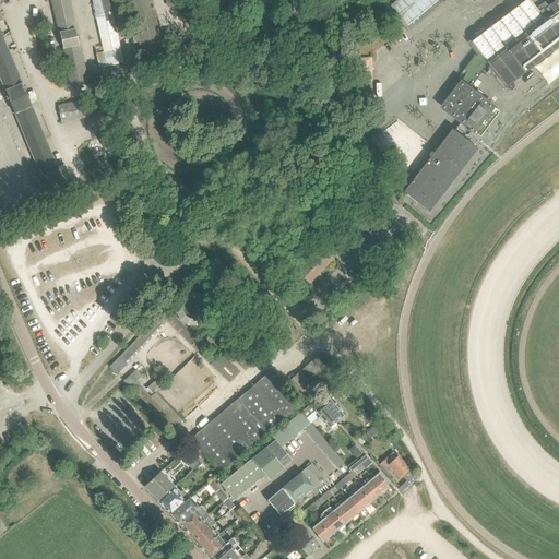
[(0,0),(0,78),(45,187),(61,180),(36,118),(39,117),(37,111),(40,109),(37,100),(30,104),(0,32),(0,22),(4,21),(0,10),(0,4),(6,0),(0,0)]
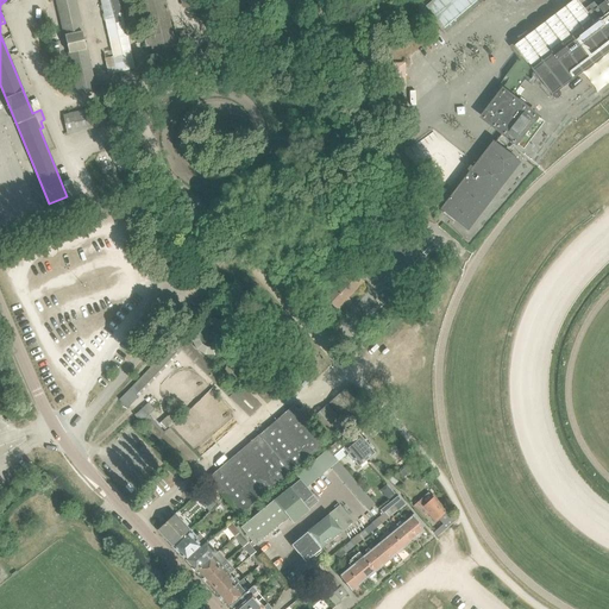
[(95,92),(79,16),(75,2),(74,0),(56,0),(69,54),(77,95),(95,92)]
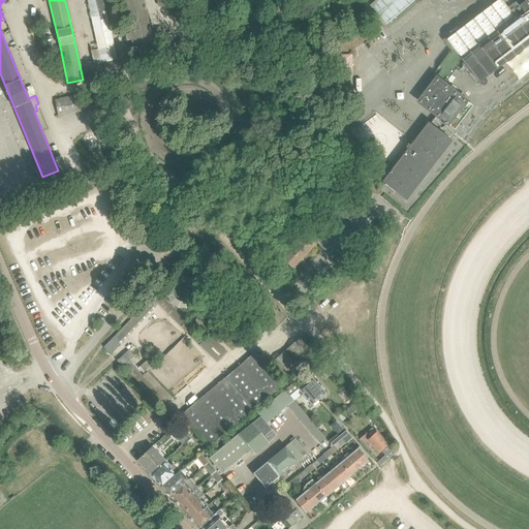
[(102,0),(87,0),(90,9),(99,54),(92,56),(93,64),(94,67),(117,60),(102,0)]
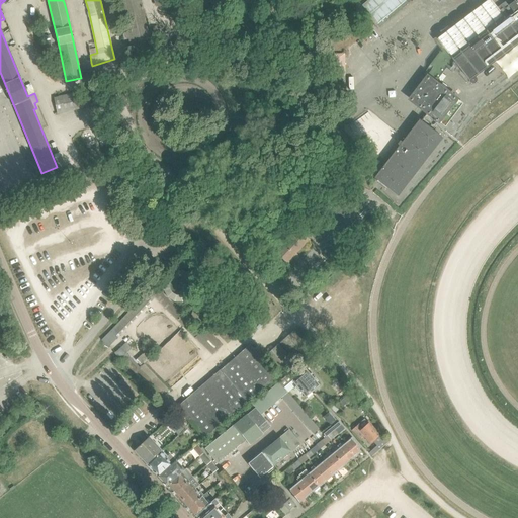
[(378,24),(407,1),(406,0),(368,0),(362,5),(378,24)]
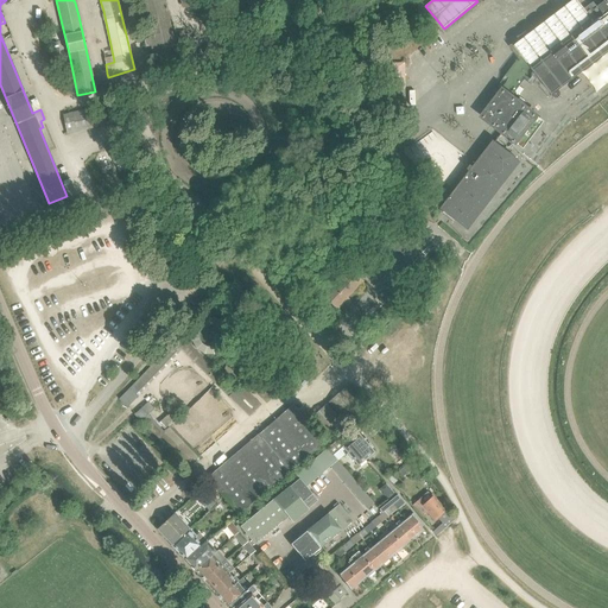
[(607,0),(599,0),(586,11),(576,0),(520,43),(519,40),(510,48),(519,59),(500,83),(513,96),(527,76),(536,74),(552,94),(607,50),(607,0)]
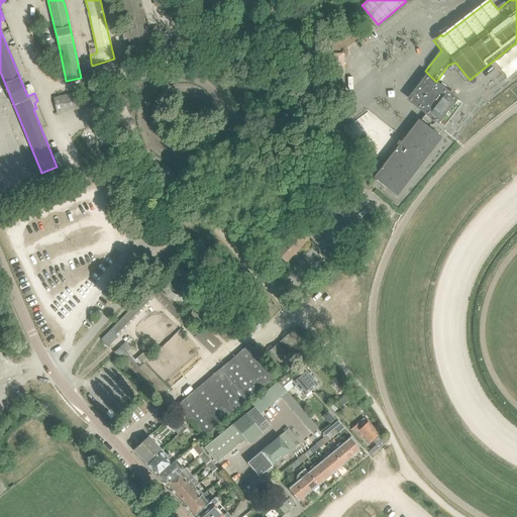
[(333,75),(334,75),(341,75),(341,57),(333,57),(333,75)]
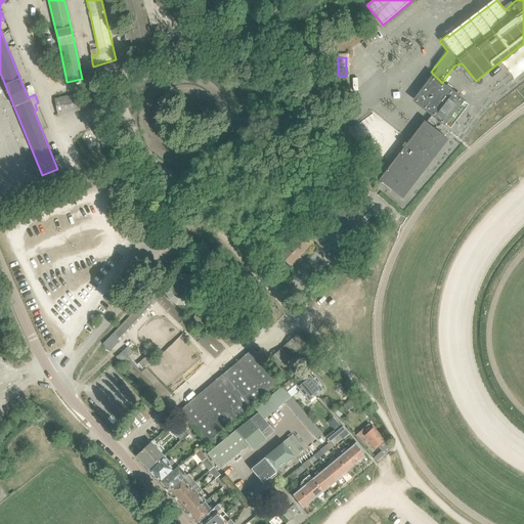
[(433,77),(415,100),(421,105),(434,115),(445,124),(464,100),(439,81),(433,77)]
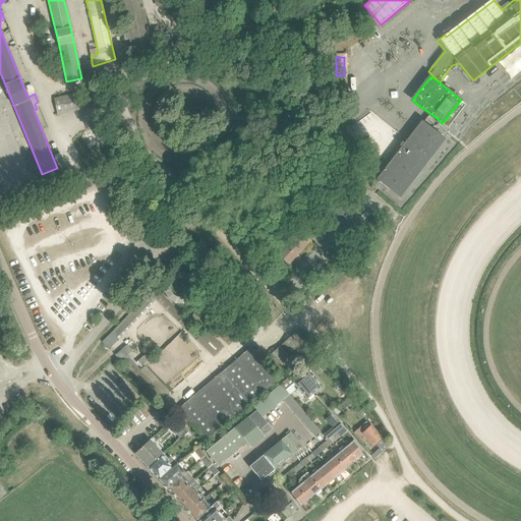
[(91,106),(89,94),(53,102),(56,113),(91,106)]
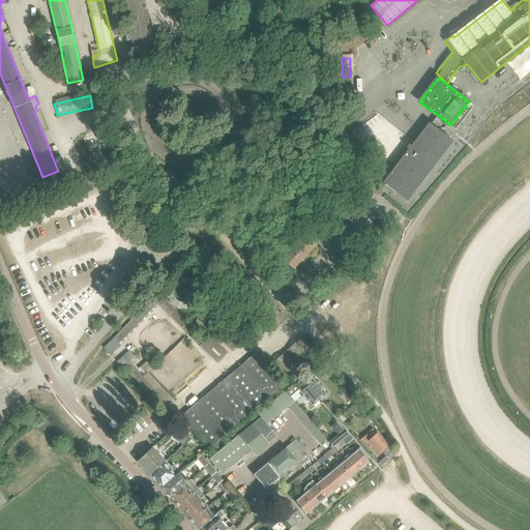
[(453,140),(434,124),(432,123),(385,182),(408,200),(453,140)]
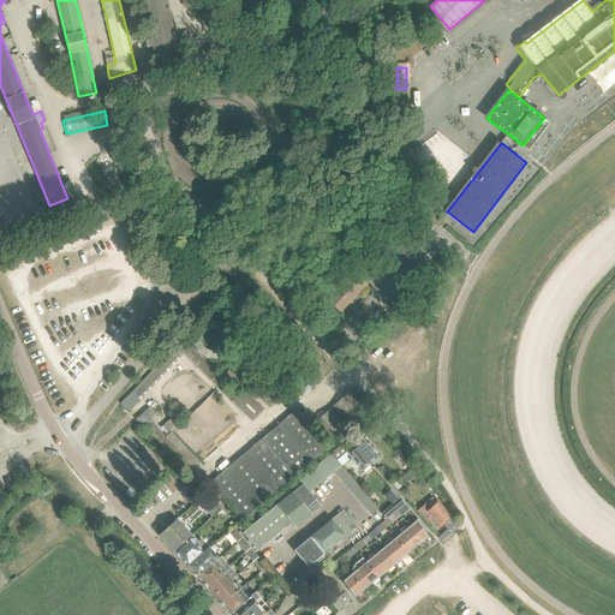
[(109,154),(120,174),(126,171),(115,150),(109,154)]
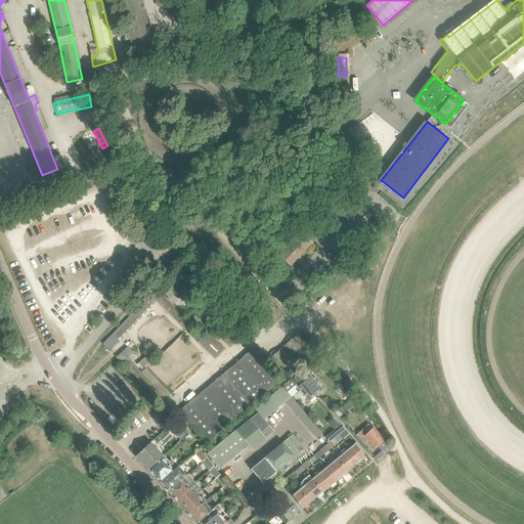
[(345,157),(352,151),(342,137),(335,143),(345,157)]
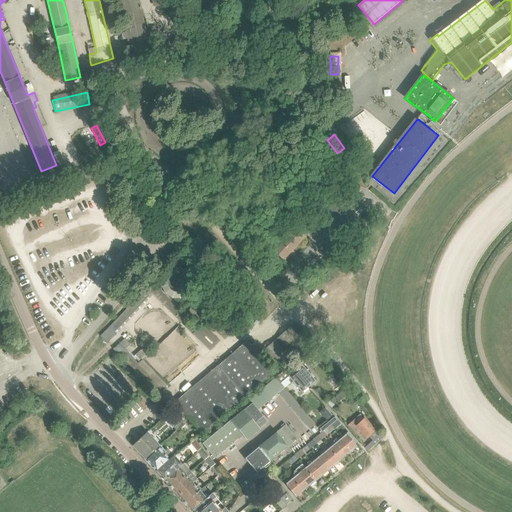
[(314,218),(303,229),(311,238),(317,232),(318,233),(321,231),(320,230),(323,226),(314,218)]
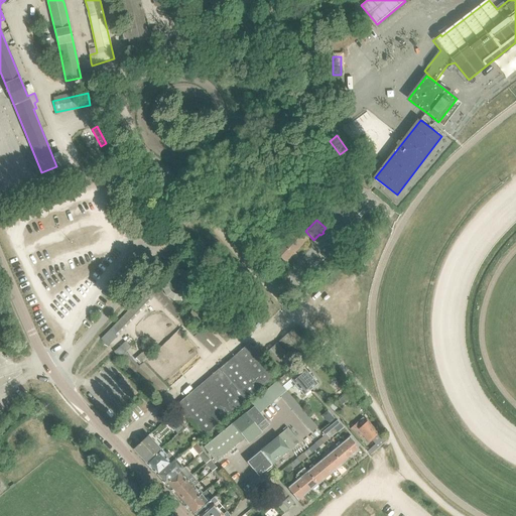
[(294,253),(308,239),(297,229),(274,252),(286,264),(296,254),(294,253)]
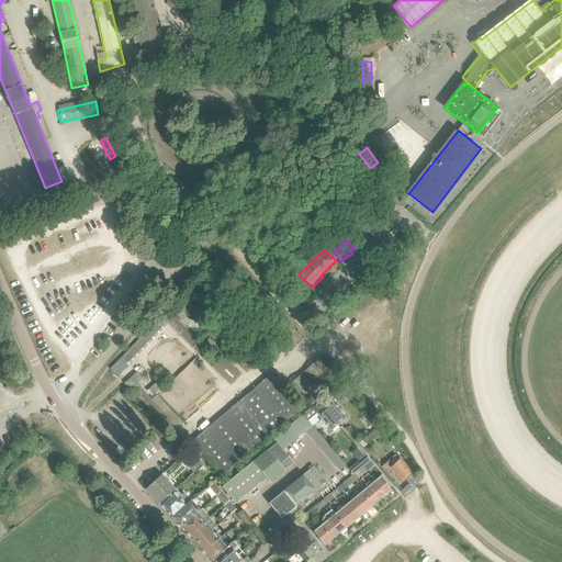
[(191,304),(190,298),(186,296),(175,308),(173,317),(171,315),(170,317),(165,312),(110,369),(117,377),(167,325),(199,356),(206,348),(188,330),(197,332),(197,324),(184,322),(183,307),(191,304)]
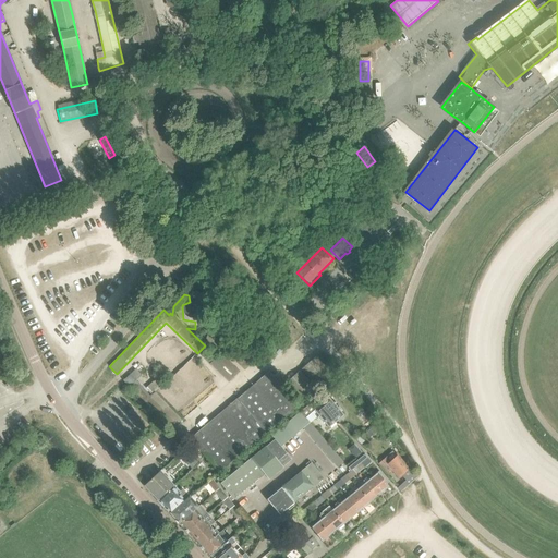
[(214,351),(211,349),(211,338),(205,338),(205,348),(198,354),(209,365),(211,363),(230,381),(239,372),(225,358),(225,352),(214,351)]
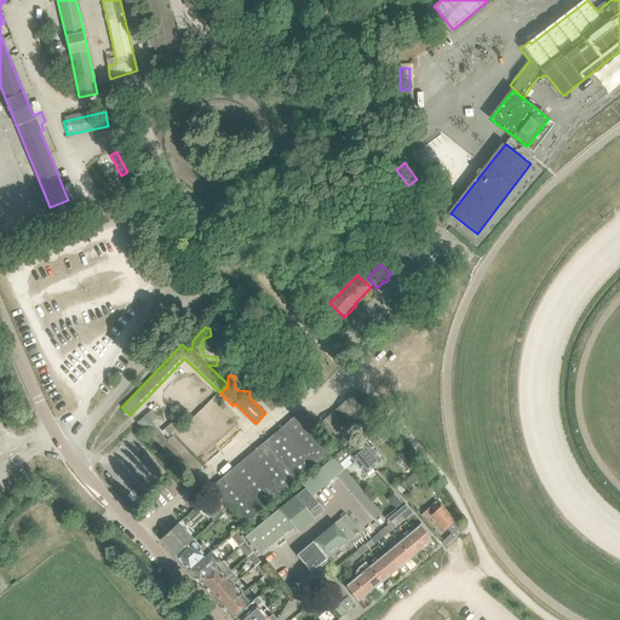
[(281,402),(280,402),(263,384),(253,392),(271,412),(281,402)]
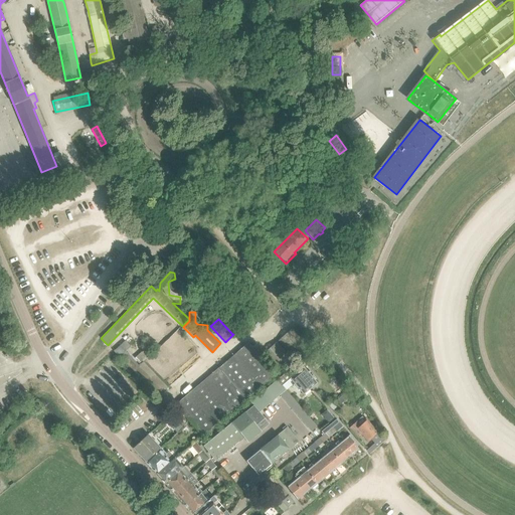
[(291,331),(266,352),(282,370),(307,349),(291,331)]
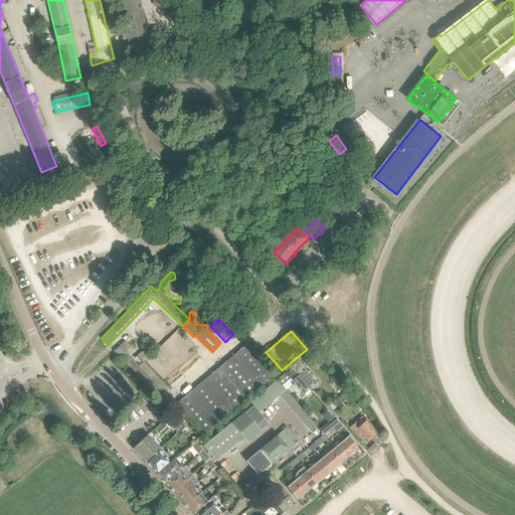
[(143,351),(134,358),(129,353),(133,349),(125,341),(115,351),(159,398),(169,389),(143,362),(153,352),(144,342),(139,347),(143,351)]
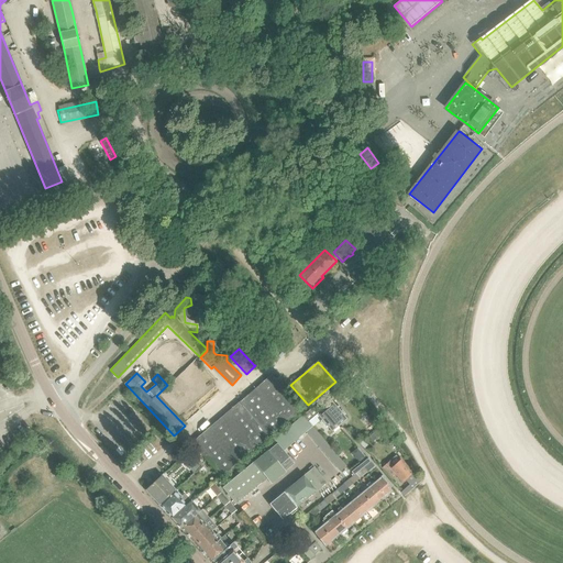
[(220,477),(243,457),(300,410),(271,375),(191,443),(197,450),(202,456),(220,477)]
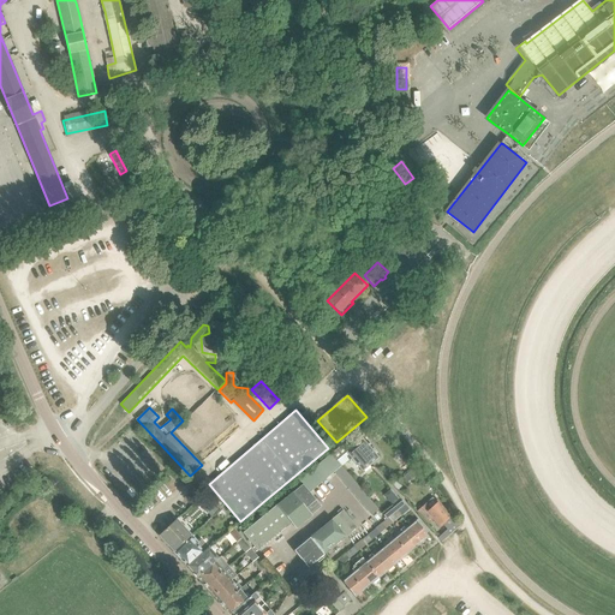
[(350,439),(370,465),(378,458),(374,452),(375,451),(370,443),(368,445),(363,439),(375,429),(370,422),(350,439)]
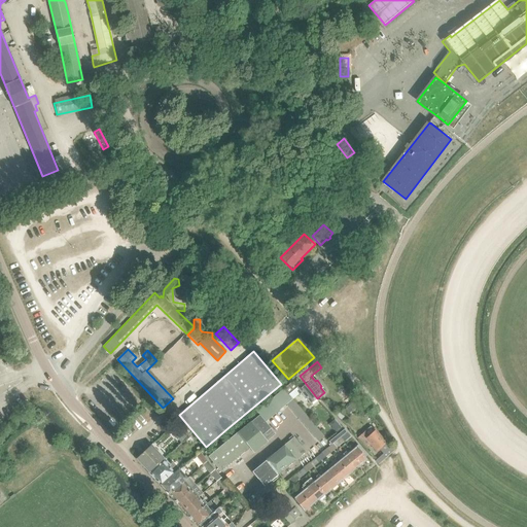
[(317,398),(300,376),(284,388),(288,394),(296,388),(311,403),(317,398)]
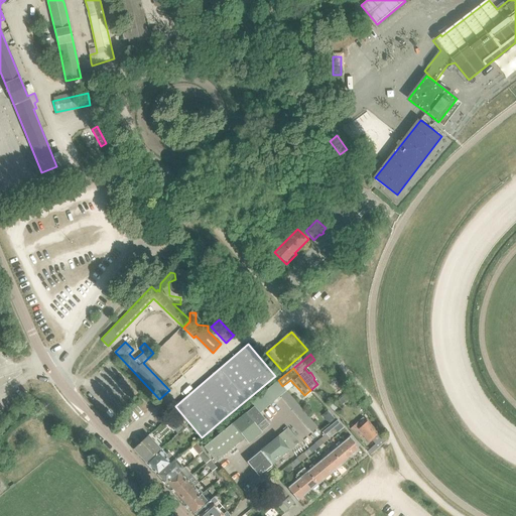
[(285,390),(282,386),(278,380),(251,403),(254,406),(245,413),(237,419),(204,447),(217,463),(245,439),(248,442),(261,432),(270,425),(265,419),(259,412),(285,390)]
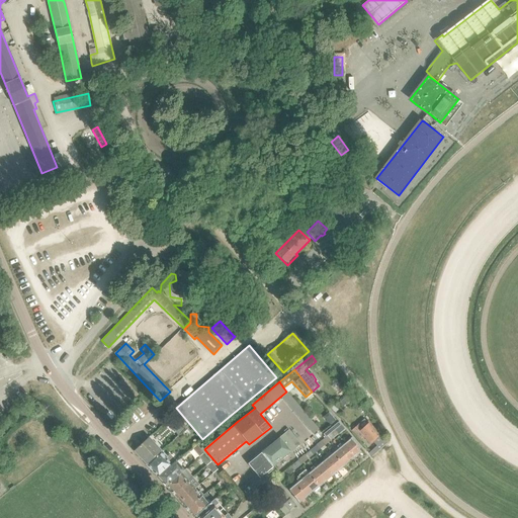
[(179,426),(186,420),(181,414),(174,419),(179,426)]
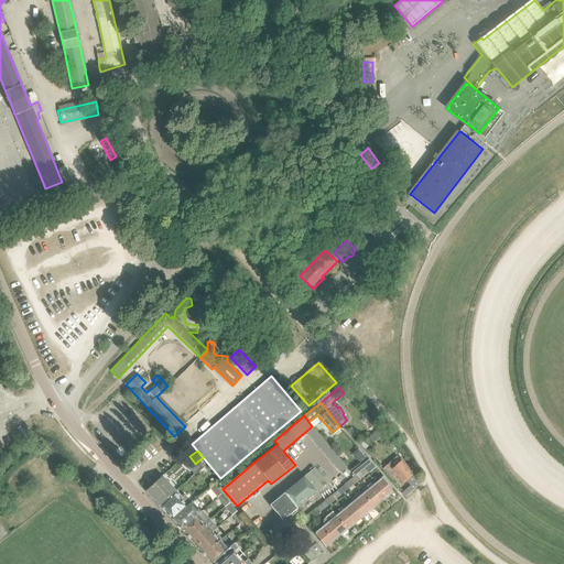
[(192,459),(188,456),(183,462),(186,465),(192,459)]
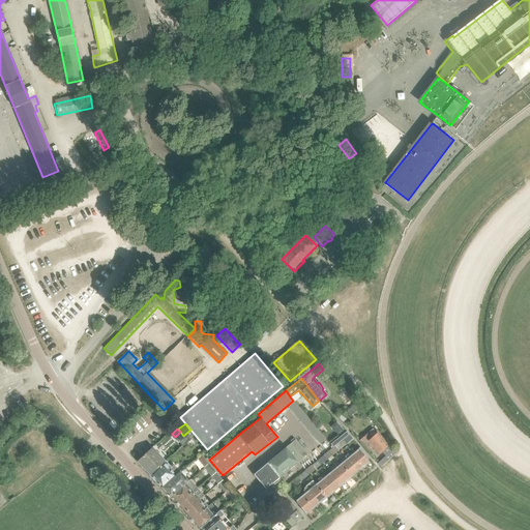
[(387,445),(377,433),(371,438),(367,435),(361,441),(370,449),(373,446),(379,453),(387,445)]
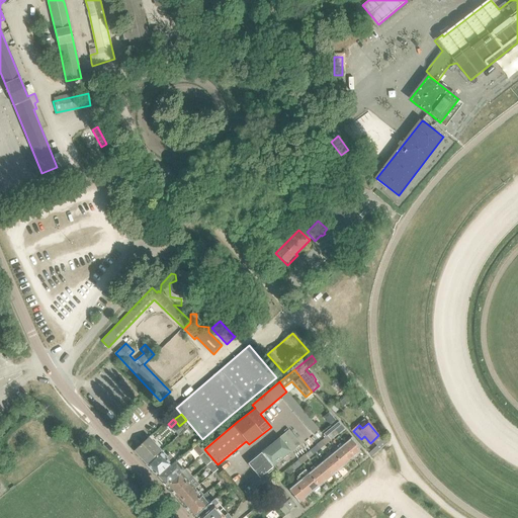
[(334,431),(337,435),(345,429),(340,424),(333,429),(334,431)]
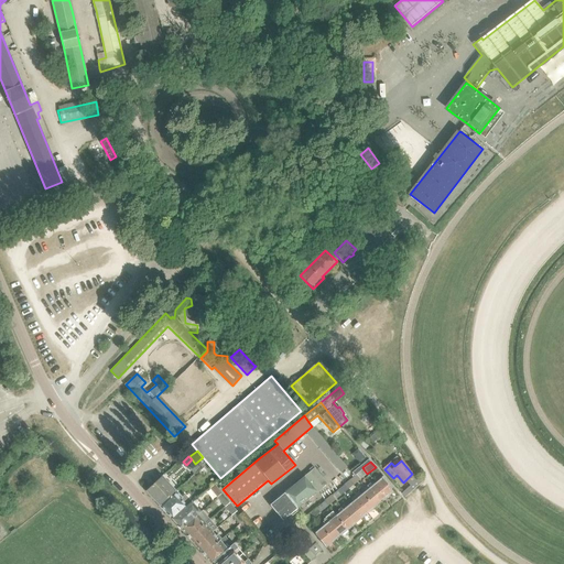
[(361,479),(367,474),(364,469),(357,475),(361,479)]
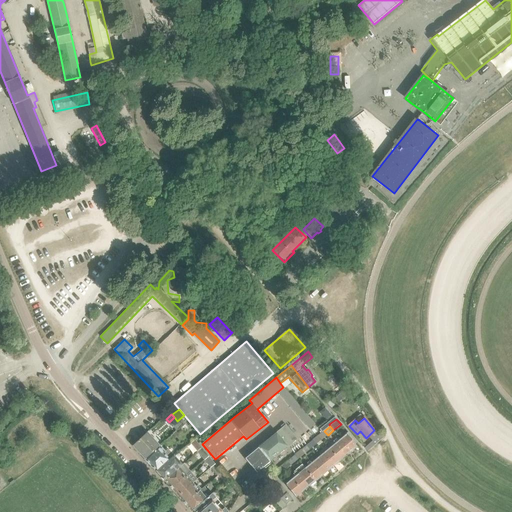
[(322,440),(328,435),(324,431),(319,436),(322,440)]
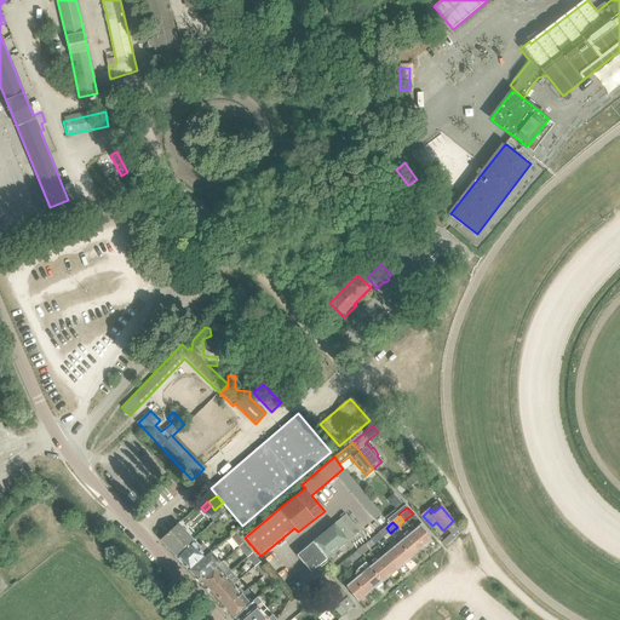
[(174,556),(193,540),(178,523),(160,539),(174,556)]
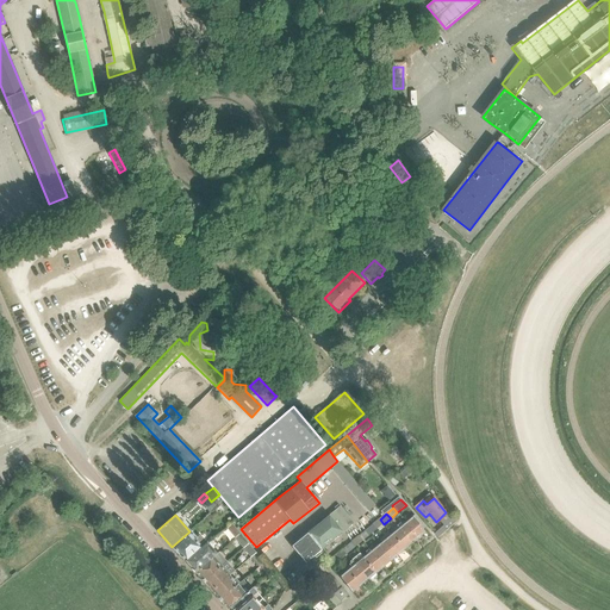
[(305,564),(322,551),(343,533),(329,515),(292,547),(305,564)]
